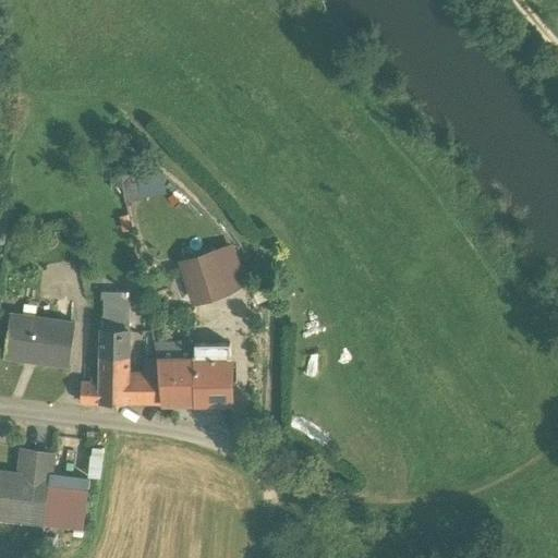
[(126,198),(168,193),(164,165),(122,171),(126,198)]
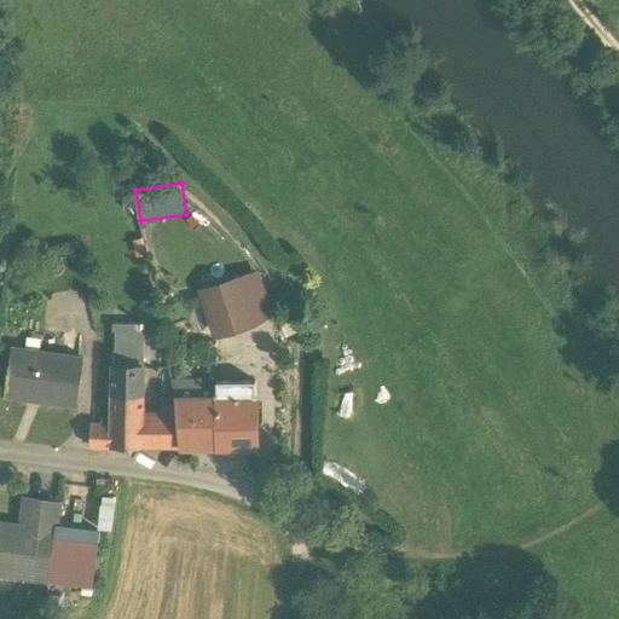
[(239,279),(204,291),(218,334),(254,323),(239,279)]
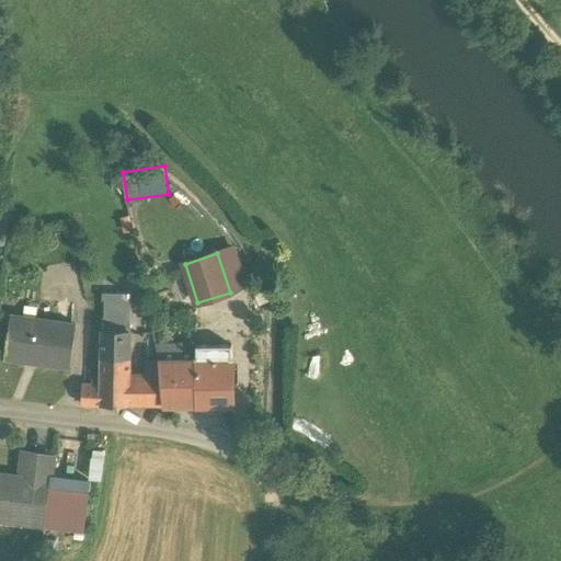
[(129,332),(130,293),(101,294),(101,301),(103,301),(103,318),(101,318),(101,332),(129,332)]
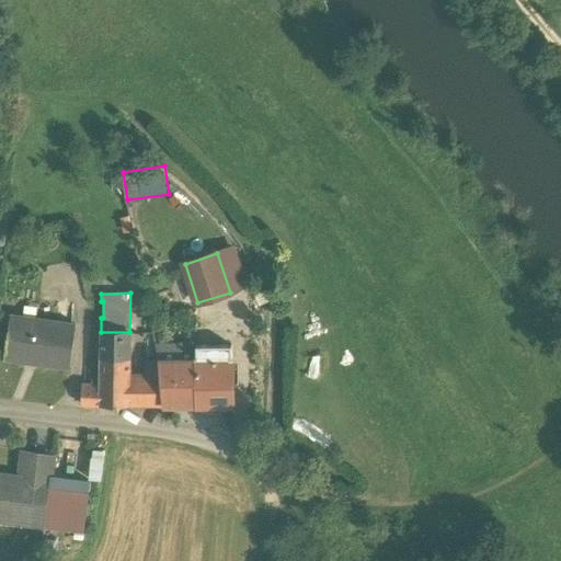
[(76,325),(10,317),(6,355),(37,359),(36,363),(70,367),(76,325)]
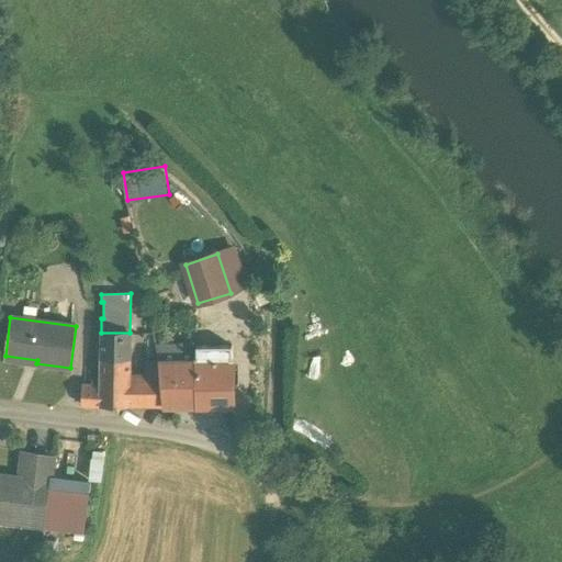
[(130,379),(130,333),(101,333),(101,380),(101,386),(101,405),(130,405),(130,379)]
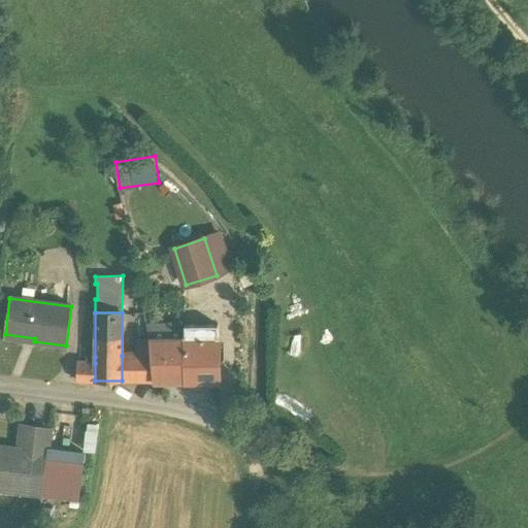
[(185,325),(146,326),(145,327),(149,340),(185,339),(185,325)]
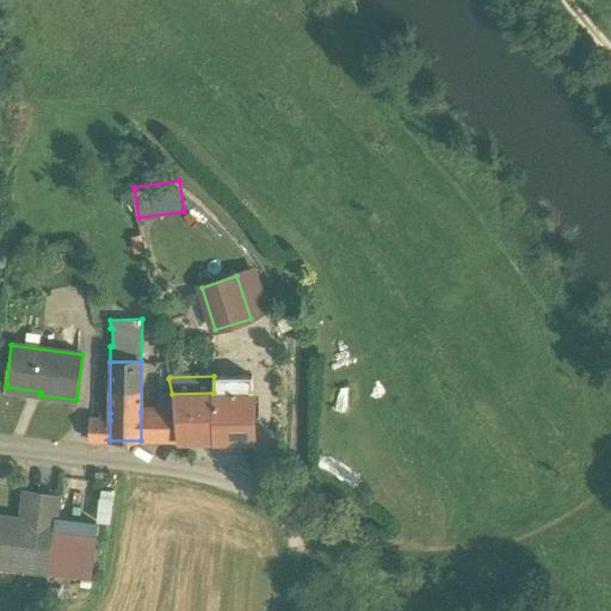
[(252,376),(214,376),(214,393),(215,440),(253,440),(252,376)]
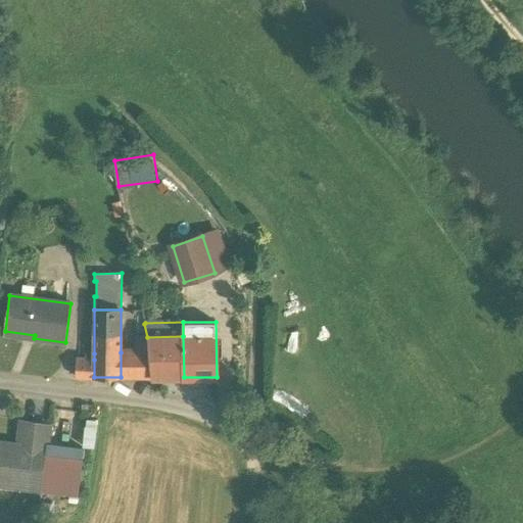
[(144,324),(139,324),(139,328),(137,328),(138,337),(135,337),(135,352),(149,351),(147,337),(144,337),(144,324)]
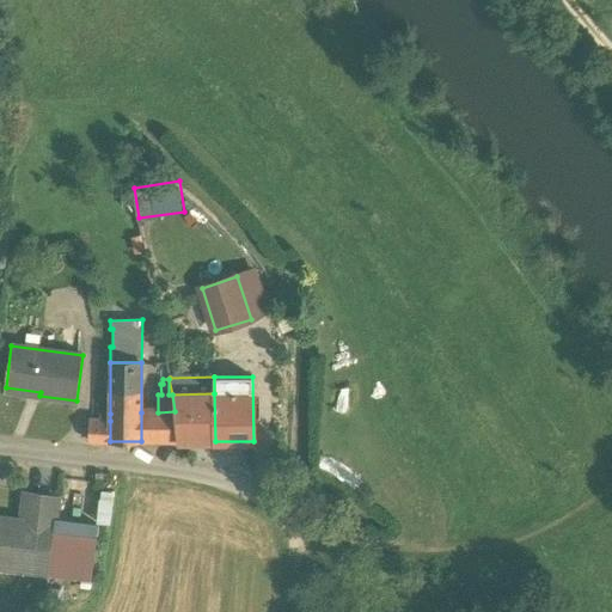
[(214,393),(172,395),(175,411),(177,441),(215,441),(214,393)]
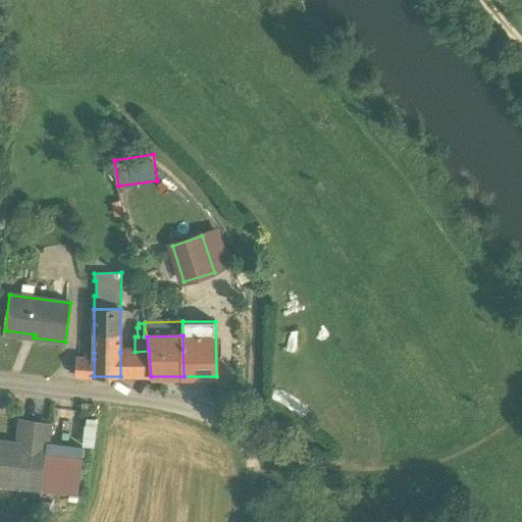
[(151,376),(149,351),(135,352),(135,377),(151,376)]
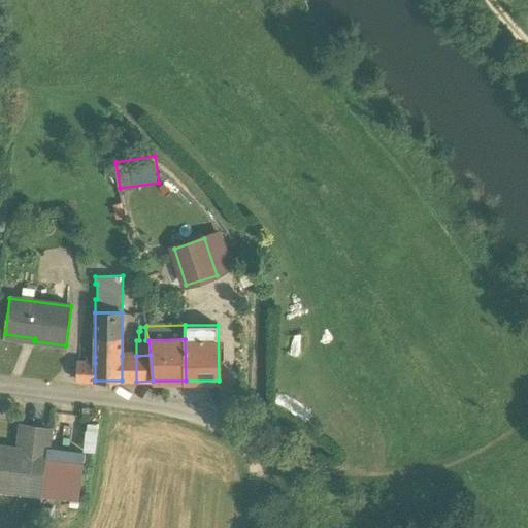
[(136,382),(136,356),(122,356),(122,381),(136,382)]
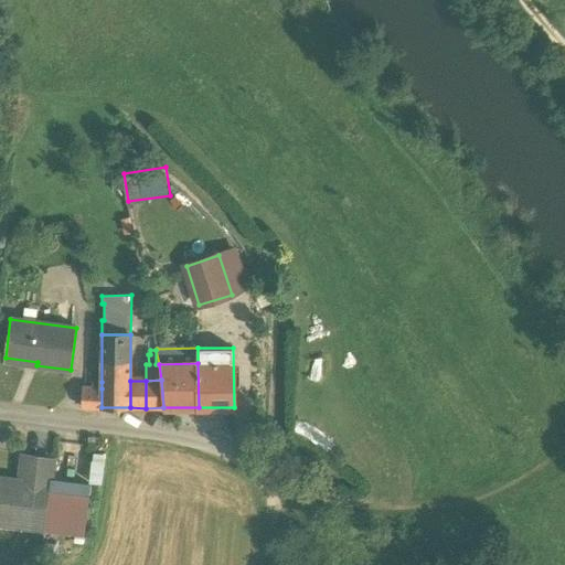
[(94,388),(85,387),(84,407),(102,407),(102,388),(94,388)]
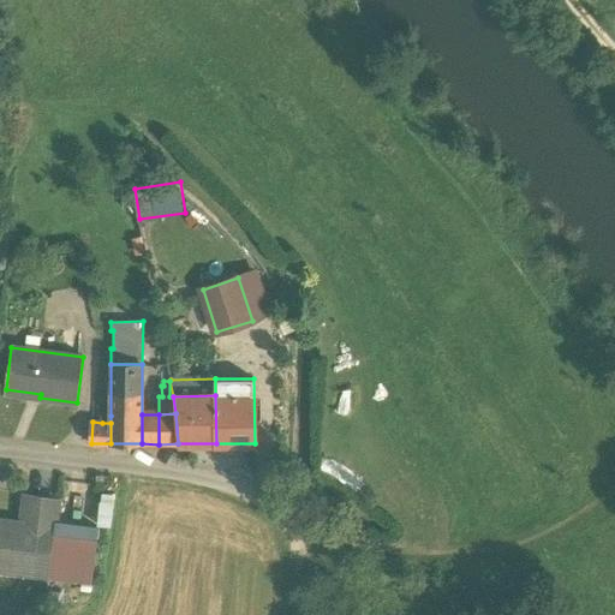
[(97,527),(109,529),(113,494),(102,491),(97,527)]
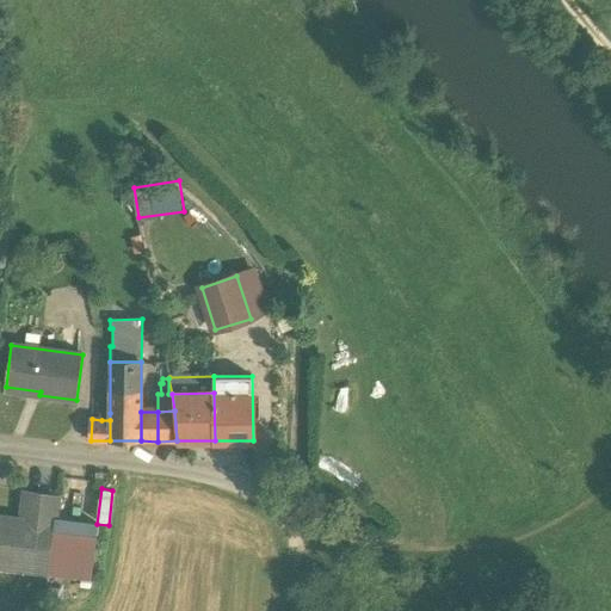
[(59,497),(24,492),(20,519),(24,520),(34,522),(30,543),(51,547),(54,530),(59,497)]
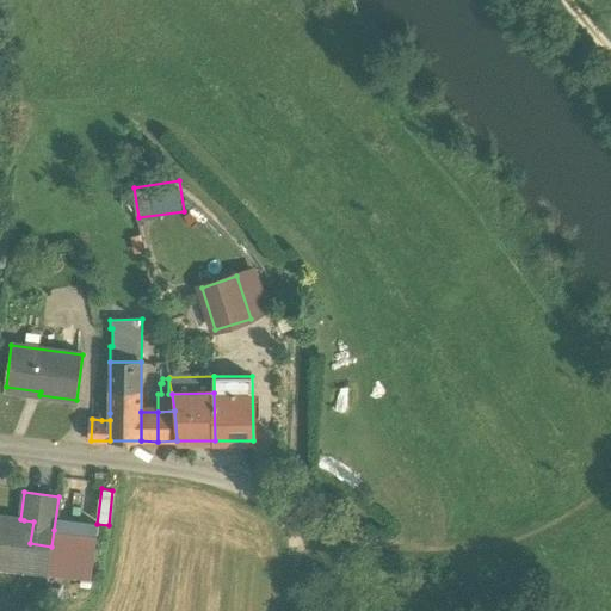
[(20,519),(0,517),(0,554),(19,556),(24,520),(20,519)]
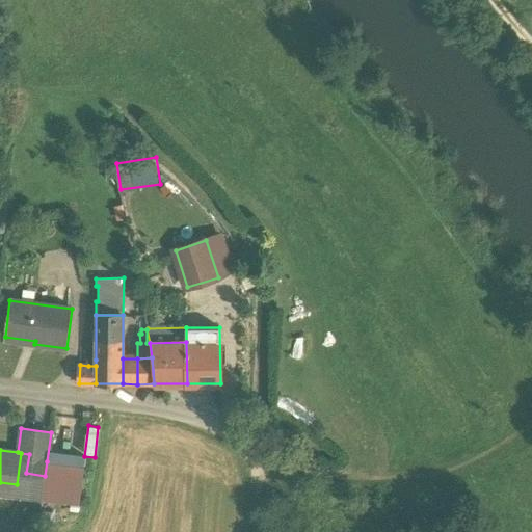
[(85,468),(47,461),(45,476),(42,498),(79,503),(85,468)]
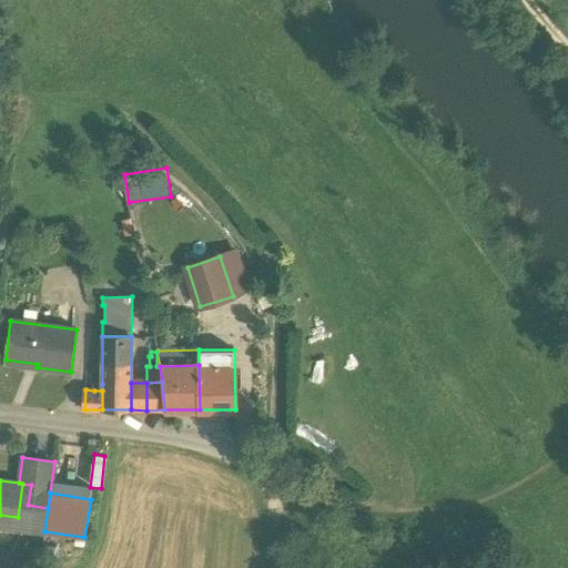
[(48,508),(28,505),(24,529),(44,531),(48,508)]
